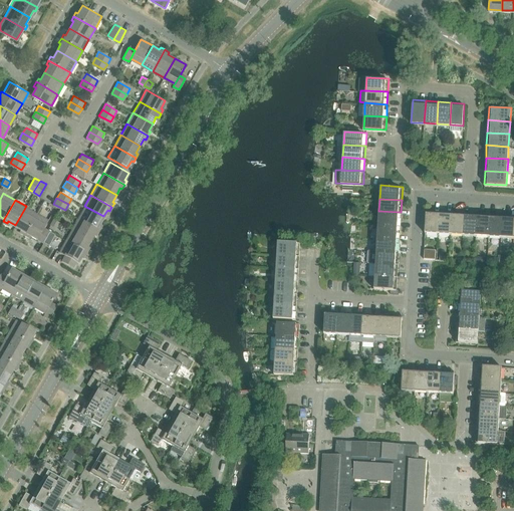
[(21,231),(25,234),(37,212),(26,206),(15,225),(22,229),(21,231)]
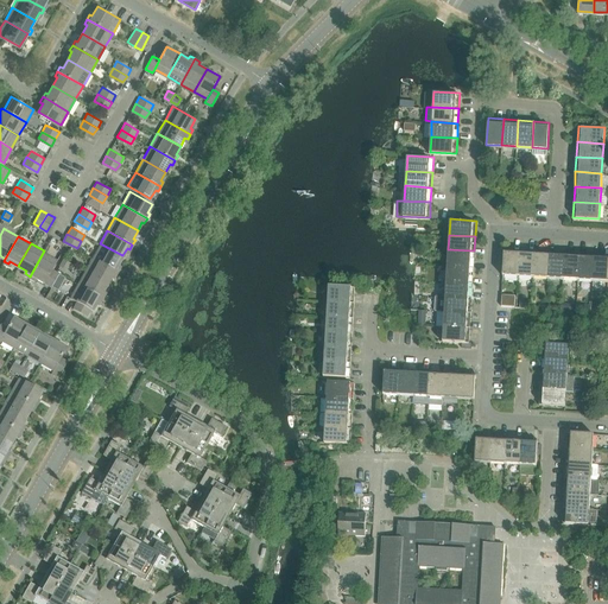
[(122,256),(100,243),(93,256),(118,271),(120,266),(118,265),(122,256)]
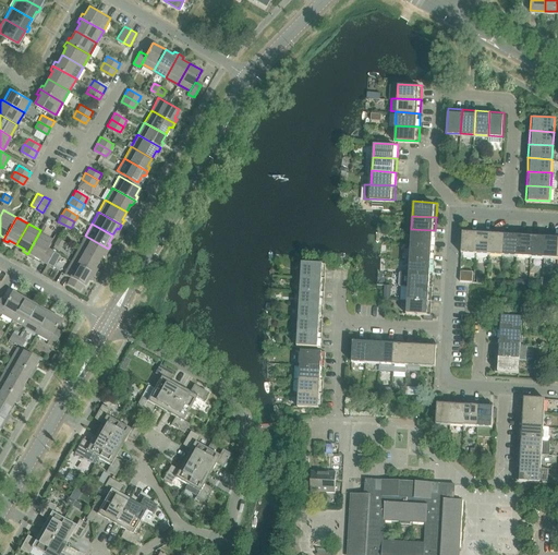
[(475,252),(477,228),(463,227),(461,251),(475,252)]
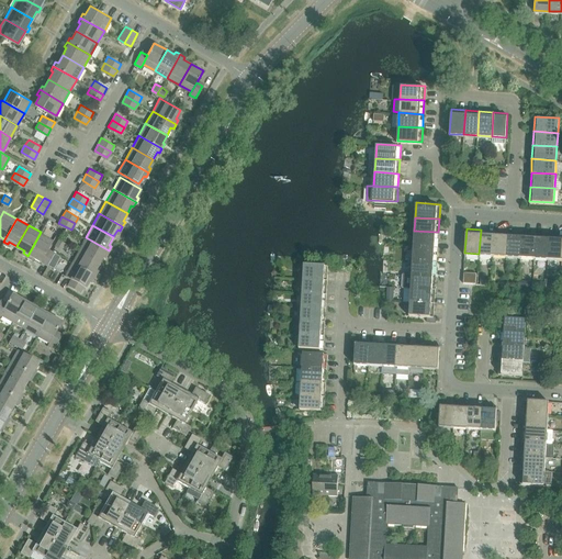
[(479,254),(493,255),(494,231),(481,230),(479,254)]
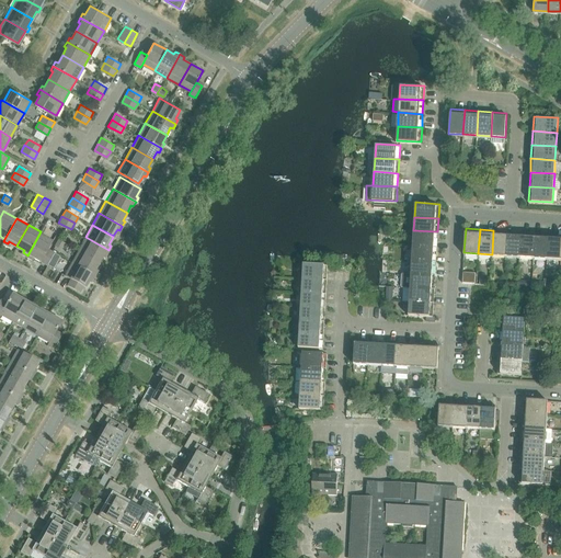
[(437,246),(437,231),(413,230),(412,245),(437,246)]
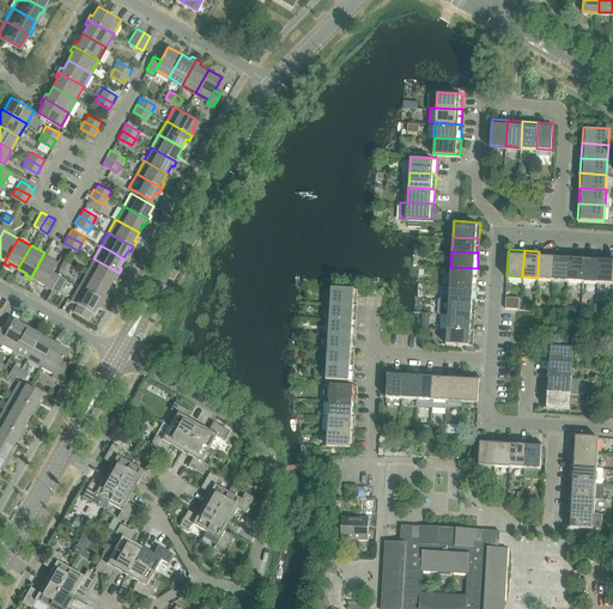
[(538,278),(552,279),(554,253),(539,251),(538,278)]
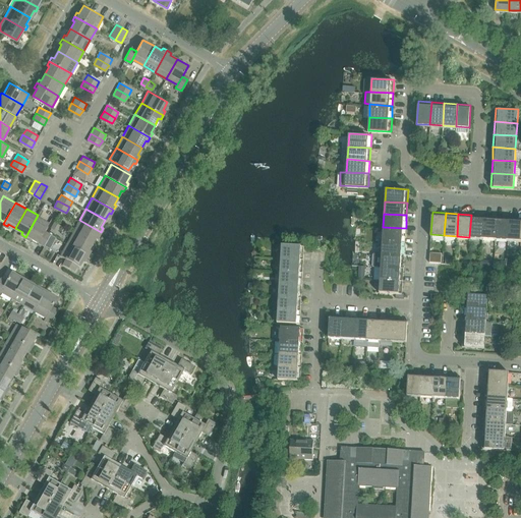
[(38,215),(25,237),(30,239),(31,237),(38,241),(45,229),(49,222),(38,215)]
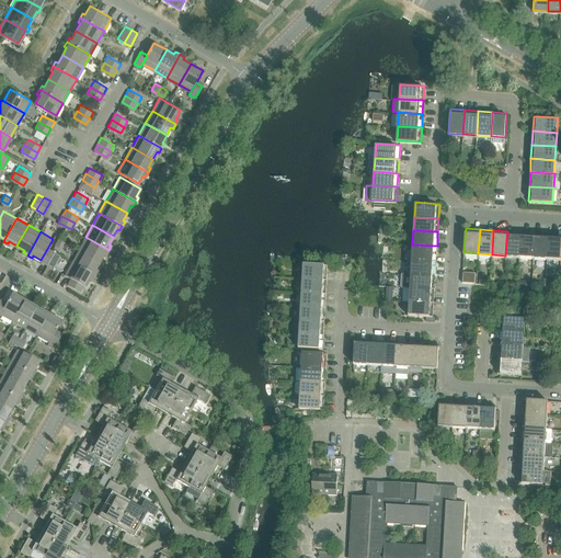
[(505,255),(519,255),(521,231),(507,231),(505,255)]
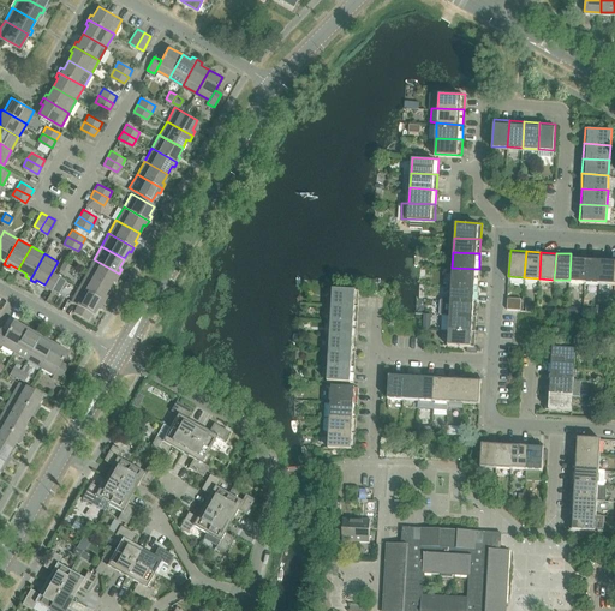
[(569,280),(585,281),(586,255),(571,253),(569,280)]
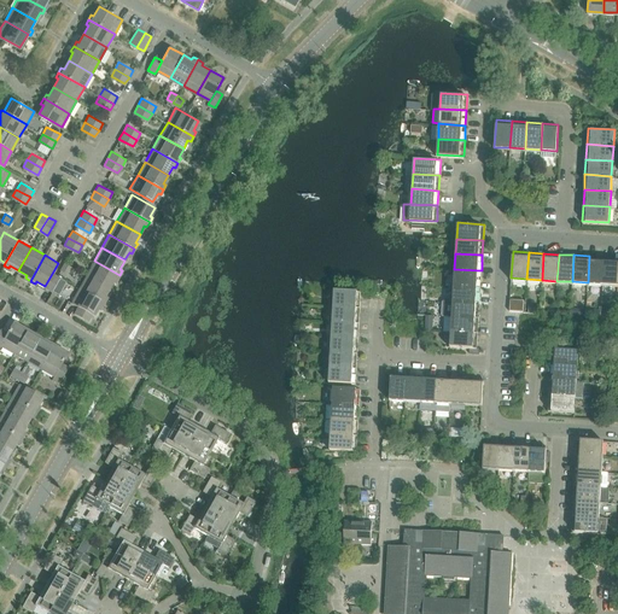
[(589,256),(588,282),(602,284),(605,257),(589,256)]
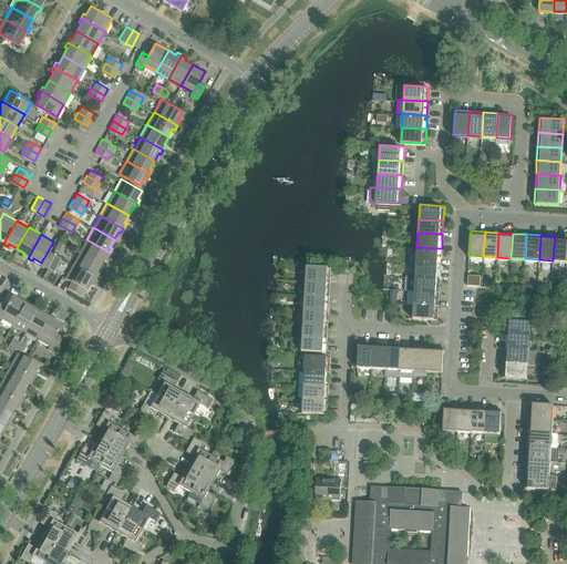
[(566,236),(555,236),(553,260),(566,260),(566,255),(566,236)]
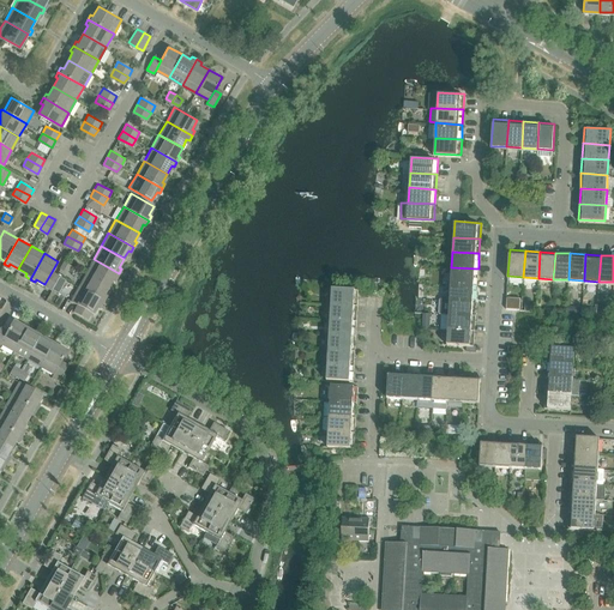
[(119,273),(94,259),(85,272),(109,285),(114,277),(116,278),(119,273)]
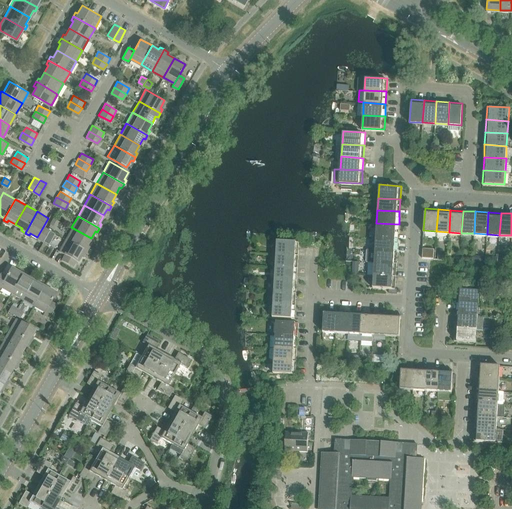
[(50,223),(56,226),(59,220),(53,217),(50,223)]
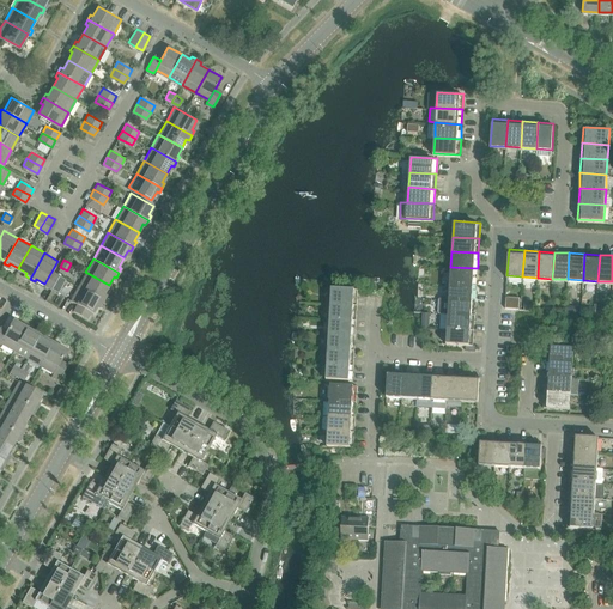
[(450,267),(450,281),(477,284),(478,268),(450,267)]
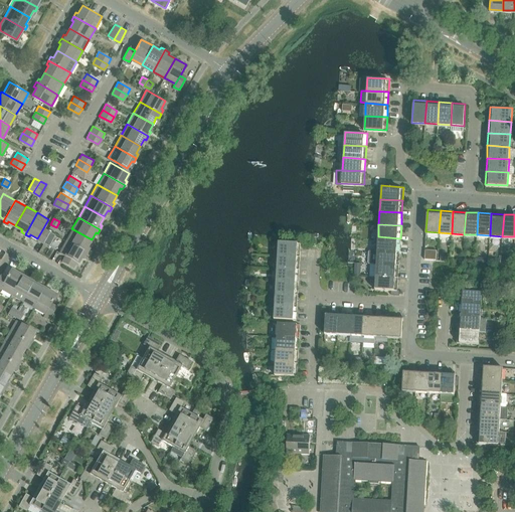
[(44,226),(37,238),(43,241),(49,230),(44,226)]
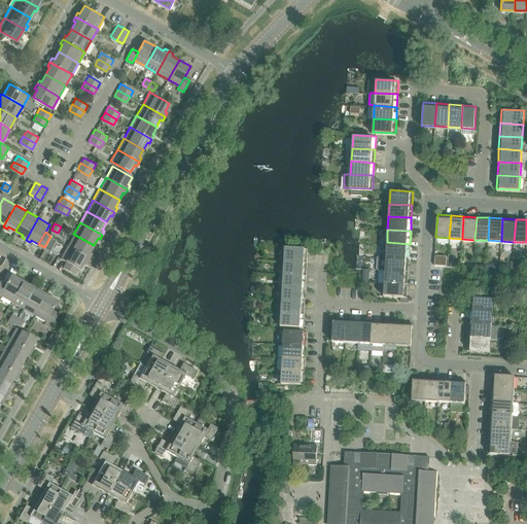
[(73,234),(67,245),(89,257),(92,253),(90,252),(94,245),(73,234)]
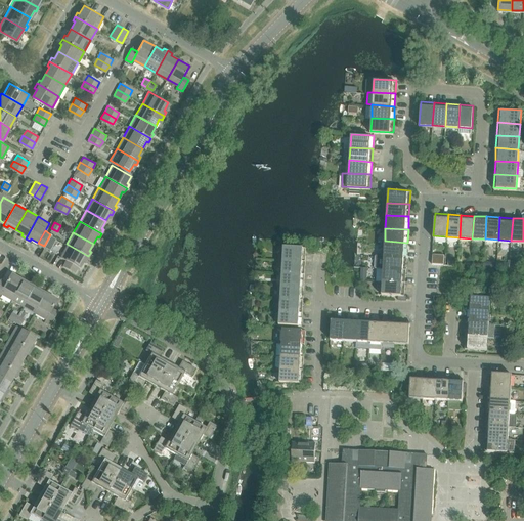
[(385,241),(384,254),(406,255),(407,243),(385,241)]
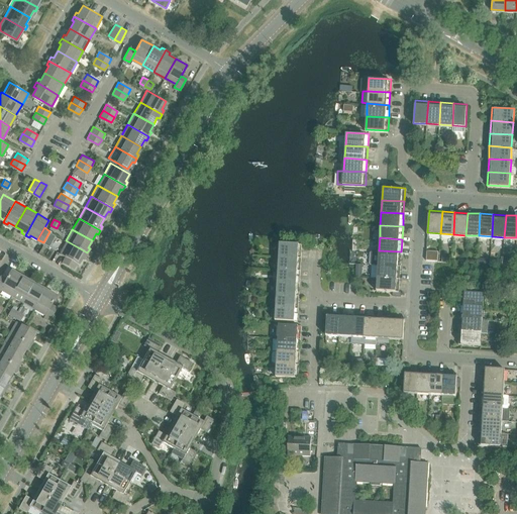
[(87,252),(66,240),(60,251),(66,255),(77,262),(79,263),(83,255),(85,257),(87,252)]
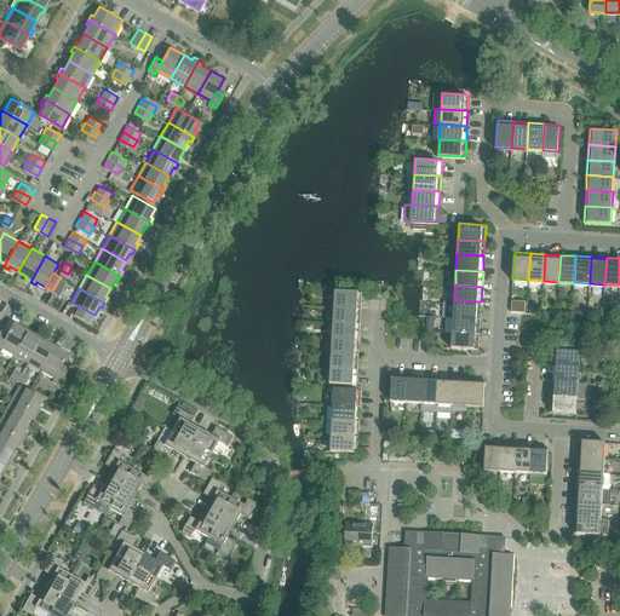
[(336,289),(334,305),(361,308),(362,291),(336,289)]
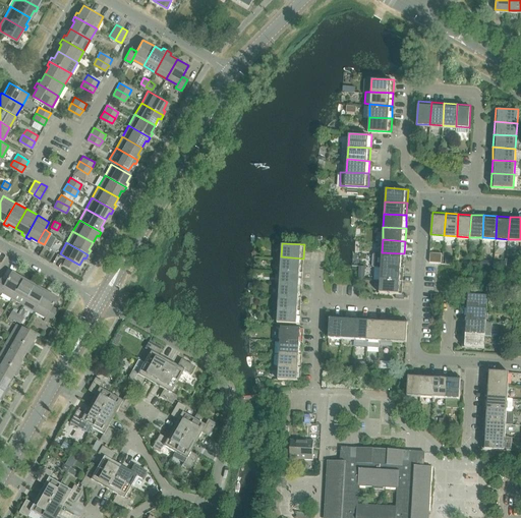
[(404,253),(382,252),(381,265),(403,267),(404,253)]
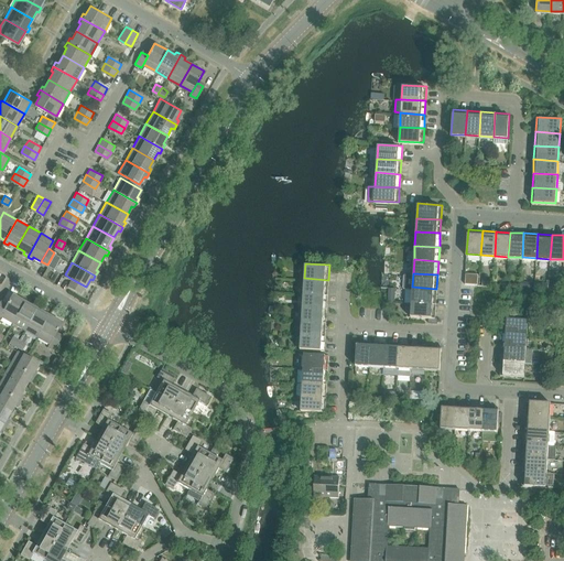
[(304,278),(303,292),(327,293),(328,280),(304,278)]
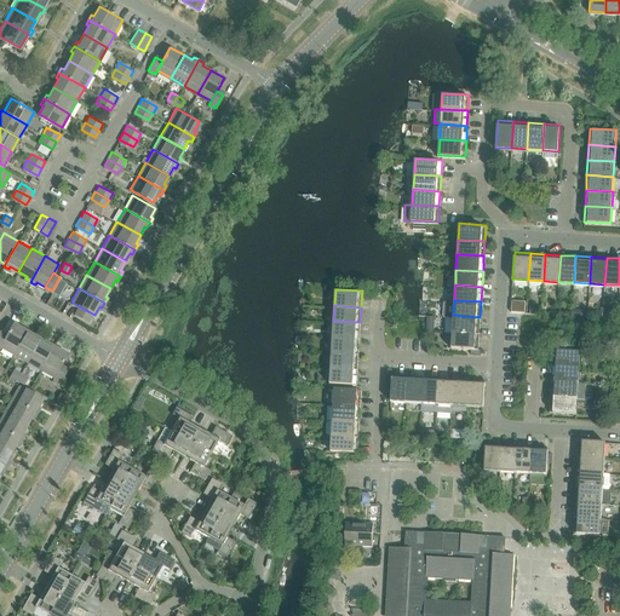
[(92,314),(79,306),(74,312),(89,321),(92,314)]
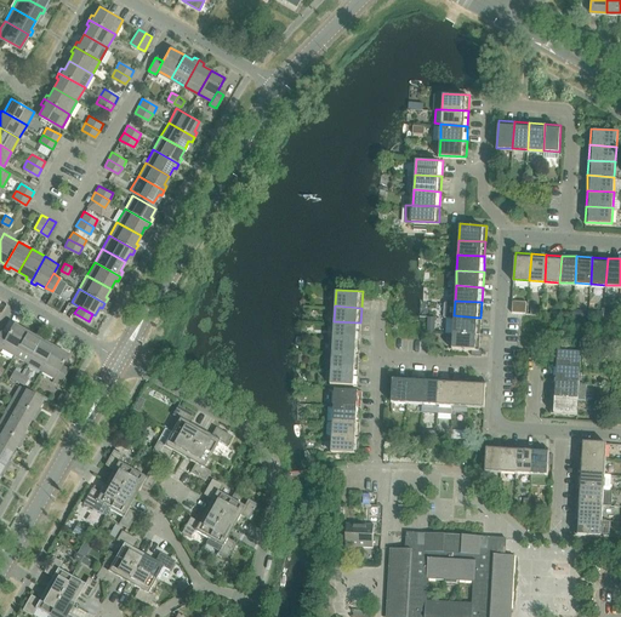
[(454,315),(453,331),(480,332),(480,318),(454,315)]
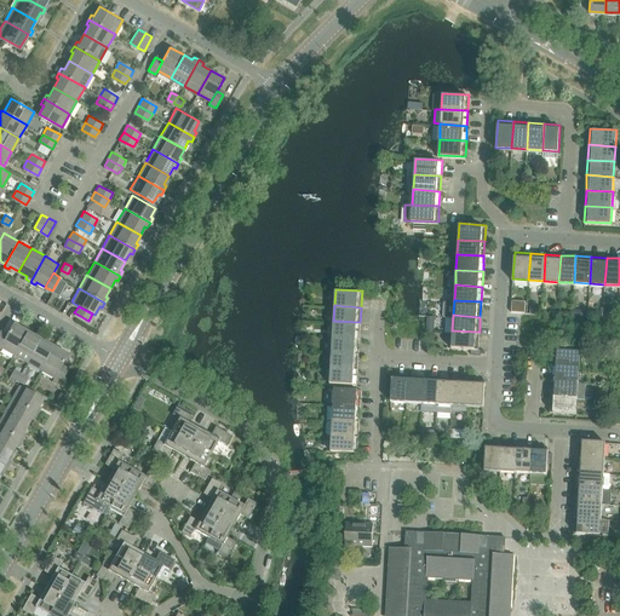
[(333,321),(333,335),(360,338),(360,322),(333,321)]
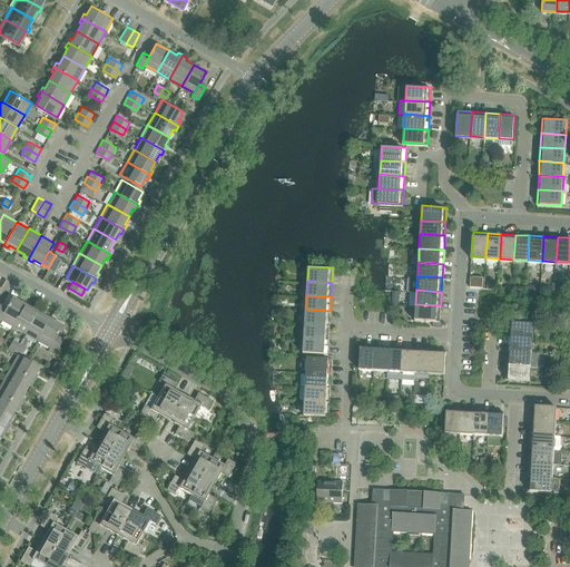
[(1,318),(13,325),(26,303),(12,296),(6,309),(1,318)]
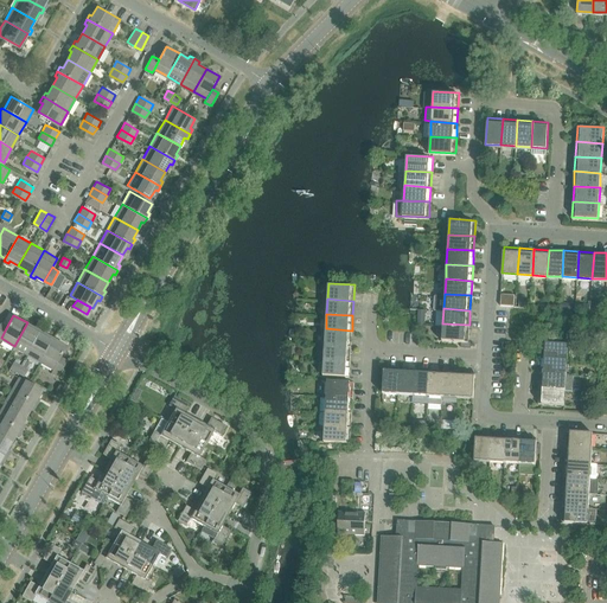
[(14,346),(27,353),(42,328),(37,325),(34,327),(27,322),(14,346)]
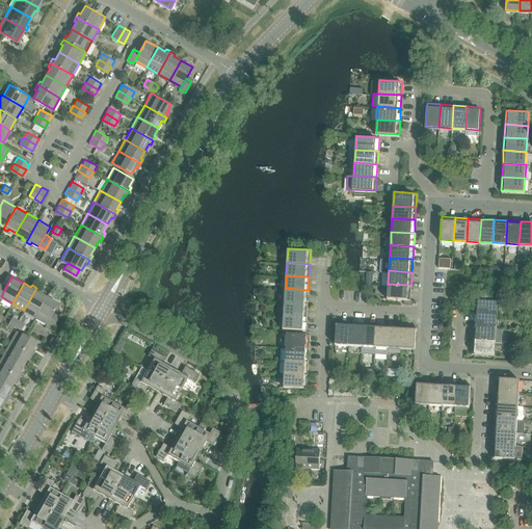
[(411,285),(388,284),(388,297),(410,298),(411,285)]
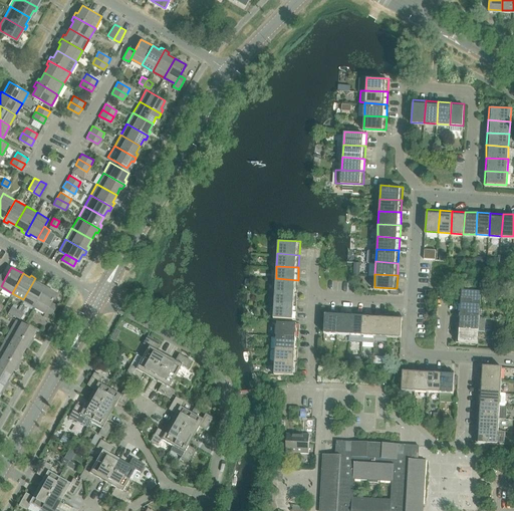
[(23,299),(33,305),(44,286),(37,282),(39,280),(35,278),(23,299)]
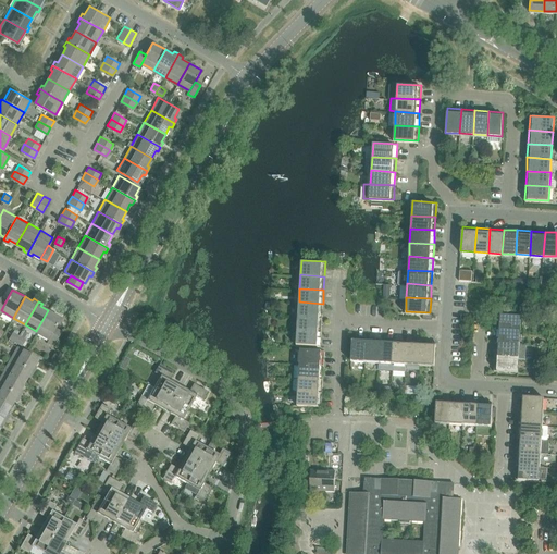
[(299,302),(298,316),(322,317),(323,304),(299,302)]
